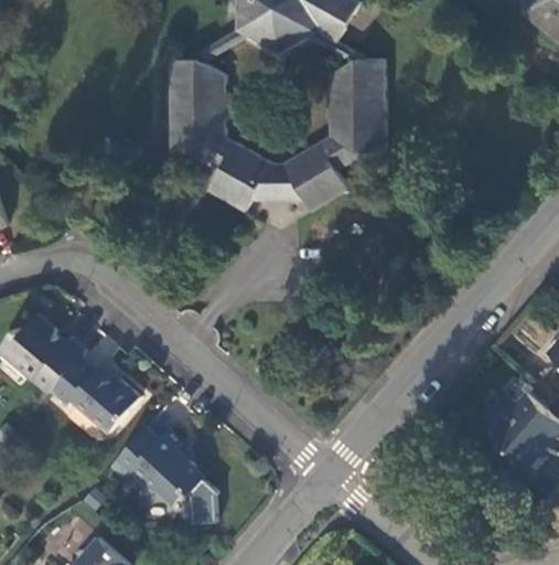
[(359,151),(382,151),(382,60),(365,60),(364,60),(336,43),(356,3),(350,0),(235,0),(236,30),(223,38),(187,60),(169,60),(169,152),(193,151),(191,155),(218,172),(207,190),(243,214),(251,201),(303,201),(310,212),(316,208),(345,191),(334,171),(362,155),(359,151)]
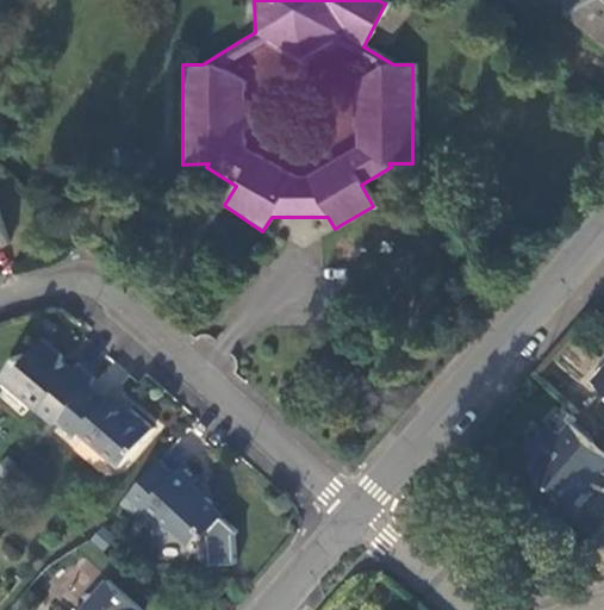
[(603,0),(566,0),(570,19),(603,41),(603,0)]
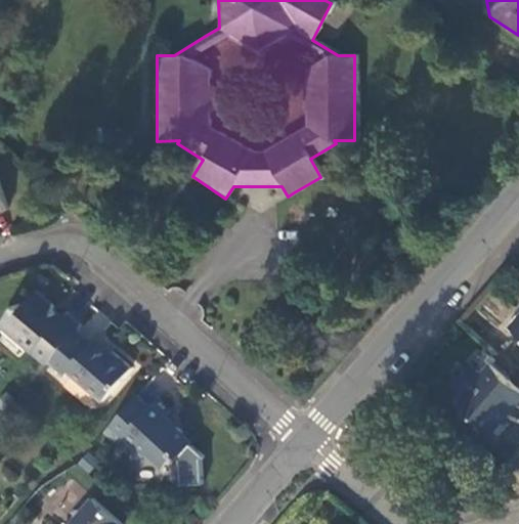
[(0,323),(44,362),(45,360),(75,326),(78,322),(63,309),(58,314),(50,307),(51,301),(46,297),(35,287),(17,306),(14,304),(0,319),(0,323)]
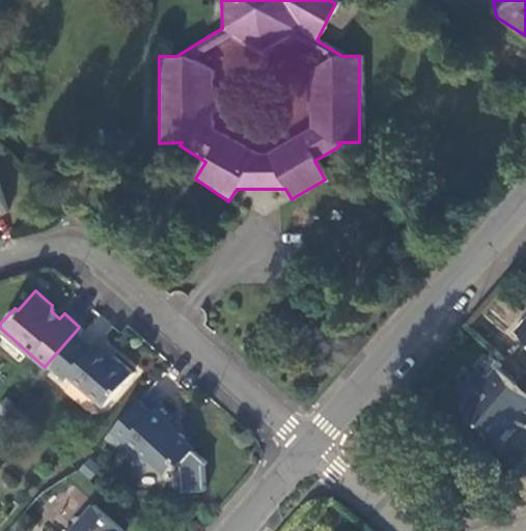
[(525,318),(514,333),(525,343),(525,318)]
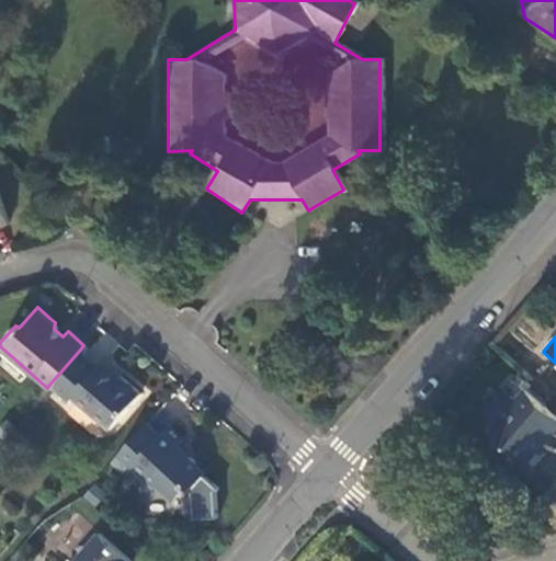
[(98,365),(80,350),(48,386),(66,402),(70,397),(105,427),(138,392),(118,374),(115,377),(104,367),(99,363),(98,365)]
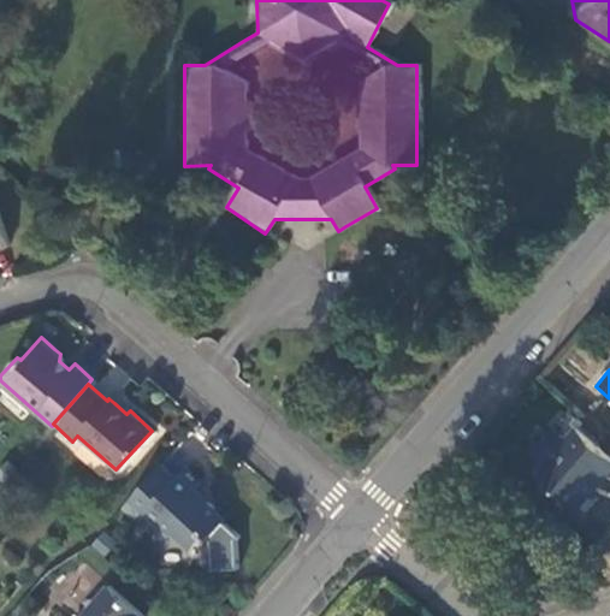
[(608,465),(570,432),(561,442),(550,433),(531,456),(542,465),(529,477),(568,510),(608,465)]
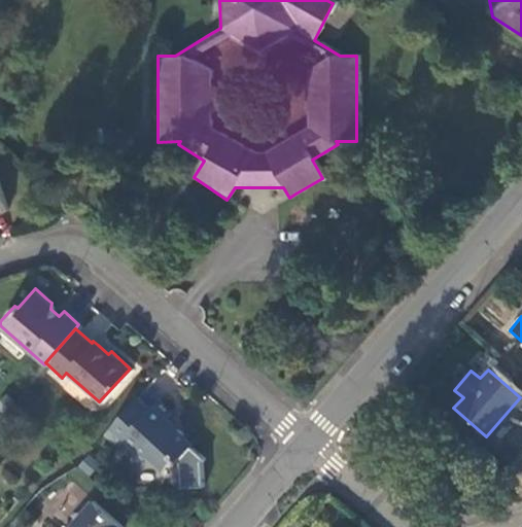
[(149,406),(136,394),(102,431),(116,445),(122,440),(143,459),(145,456),(162,470),(175,456),(177,458),(192,443),(177,429),(178,426),(166,416),(171,411),(163,403),(157,397),(149,406)]
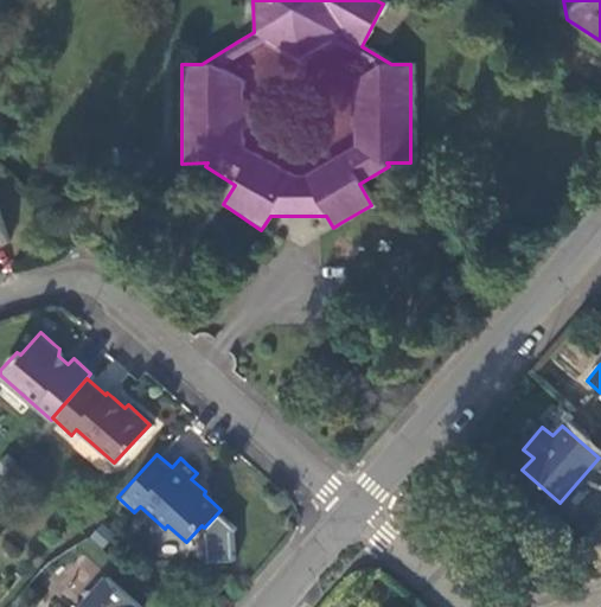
[(141,606),(142,606),(103,575),(76,606),(141,606)]
